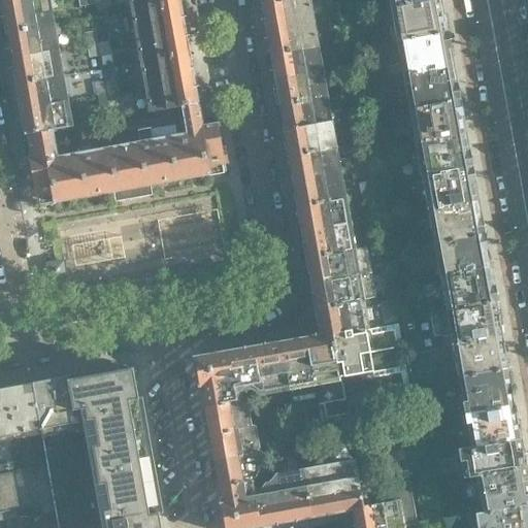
[(51,26),(45,0),(44,0),(1,8),(6,33),(51,26)]
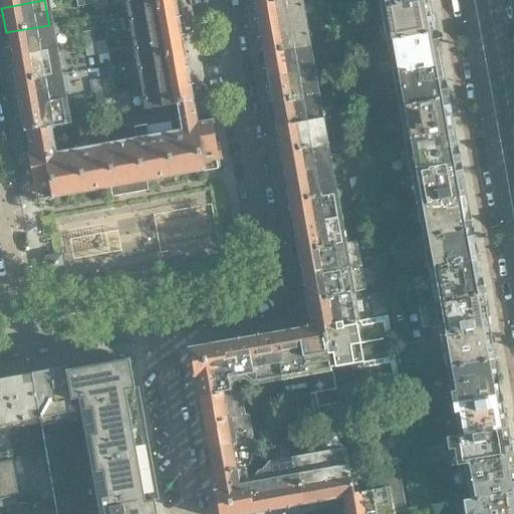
[(174,2),(173,0),(129,0),(132,10),(174,2)]
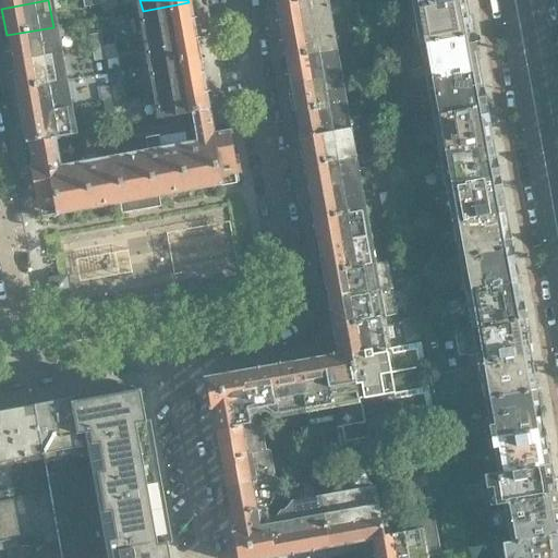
[(330,23),(326,0),(305,0),(276,5),(280,33),(330,23)]
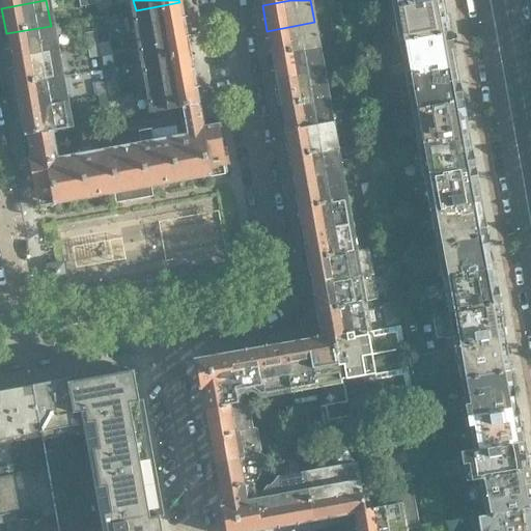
[(448,34),(442,0),(437,0),(392,8),(395,25),(400,24),(403,43),(448,34)]
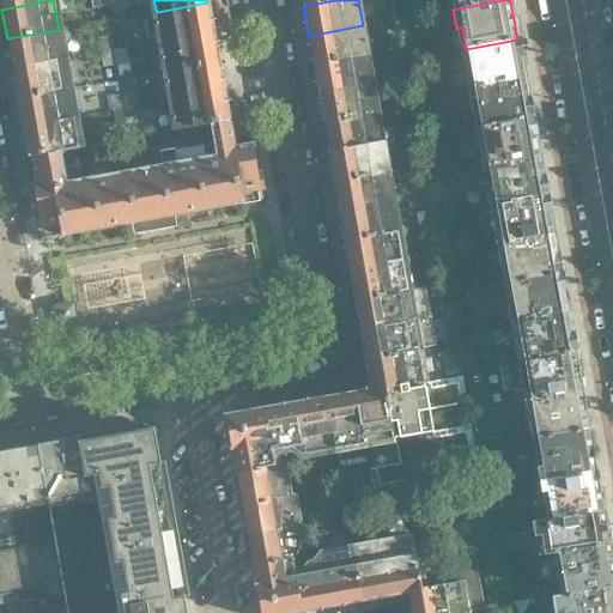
[(213,32),(207,2),(157,12),(162,41),(213,32)]
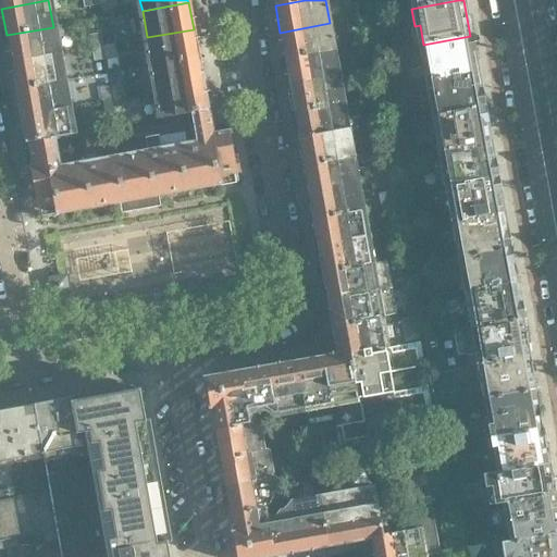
[(361,17),(359,4),(347,7),(350,20),(361,17)]
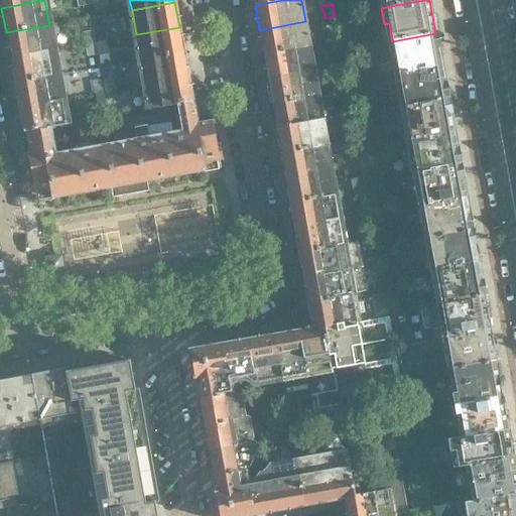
[(337,28),(335,16),(325,18),(327,30),(337,28)]
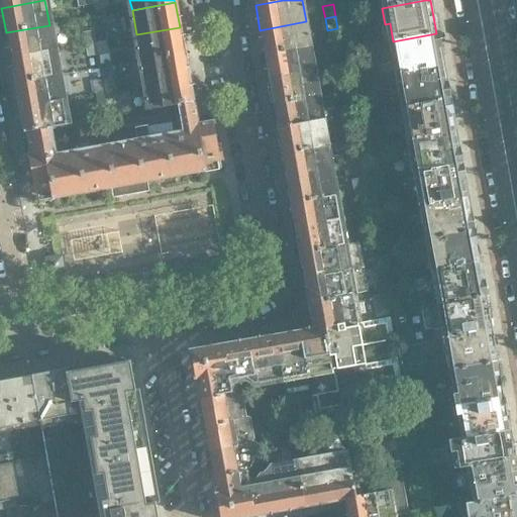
[(310,46),(306,21),(260,30),(265,55),(310,46)]
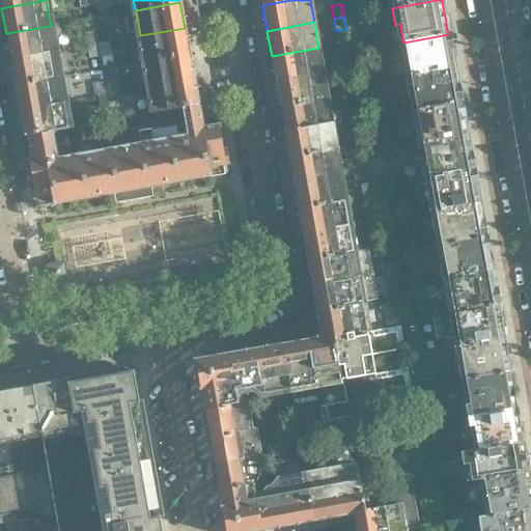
[(55,51),(51,26),(6,33),(10,59),(55,51)]
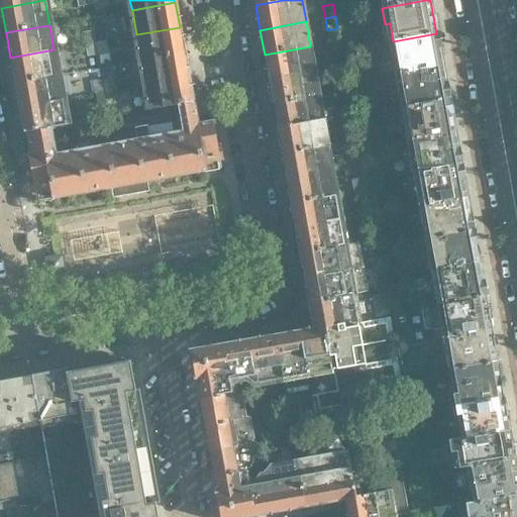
[(184,52),(180,27),(136,34),(140,60),(184,52)]
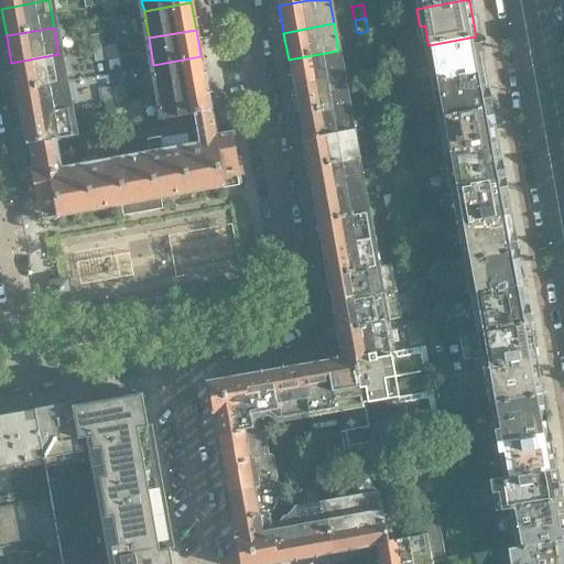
[(117,44),(115,33),(101,35),(104,46),(117,44)]
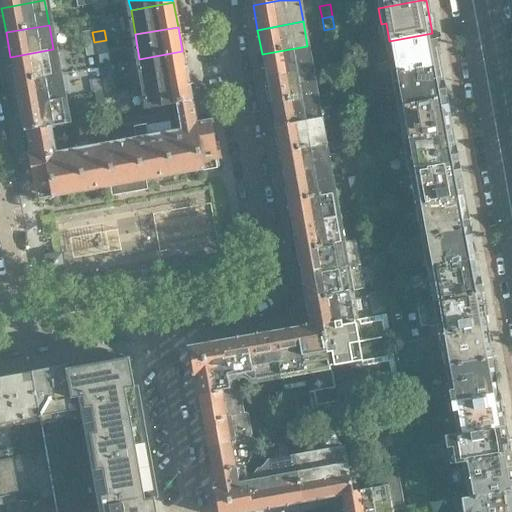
[(94,42),(92,32),(81,34),(82,44),(94,42)]
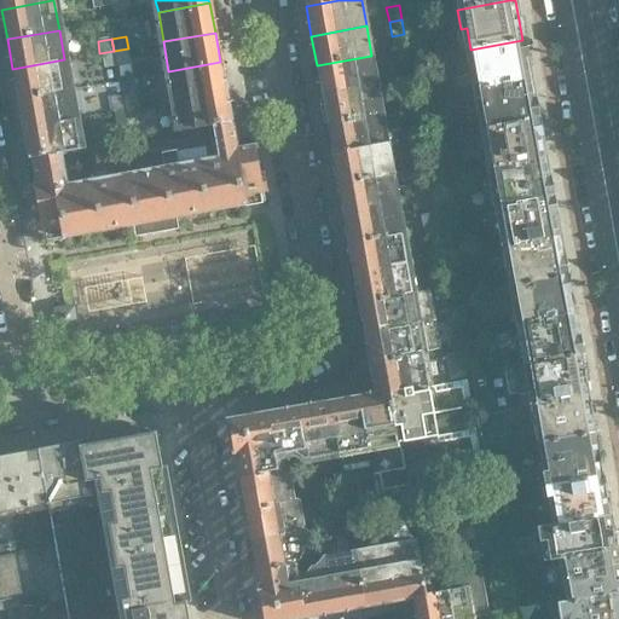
[(530,79),(522,40),(470,50),(475,76),(470,77),(472,90),(530,79)]
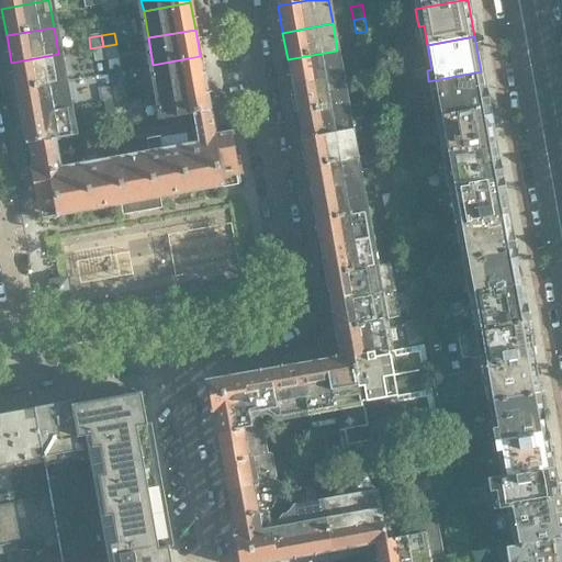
[(119,54),(116,44),(103,46),(105,56),(119,54)]
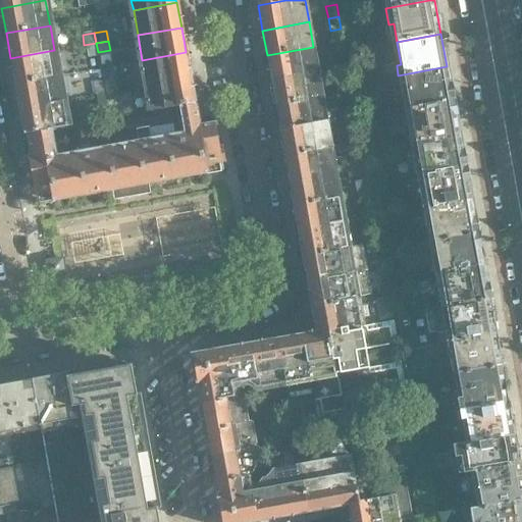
[(98,52),(96,43),(84,45),(86,54),(98,52)]
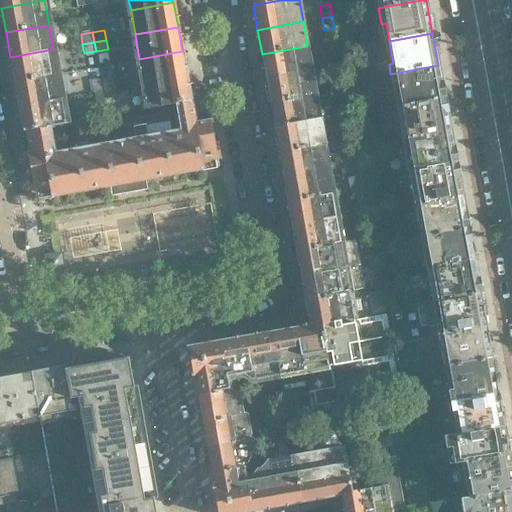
[(312,71),(307,46),(262,54),(266,79),(312,71)]
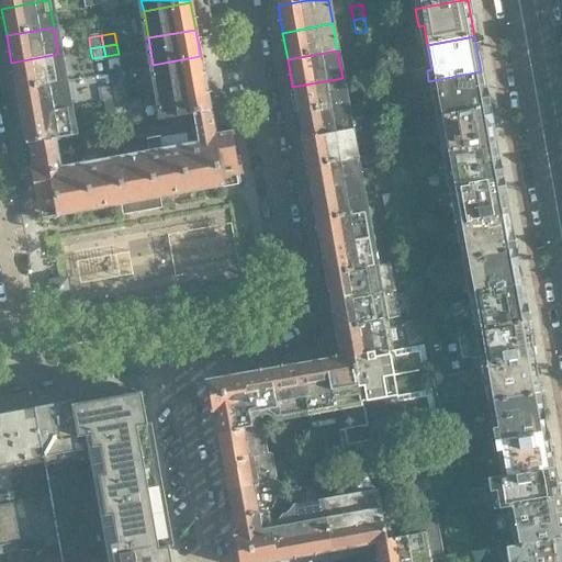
[(63,81),(58,54),(11,63),(17,89),(63,81)]
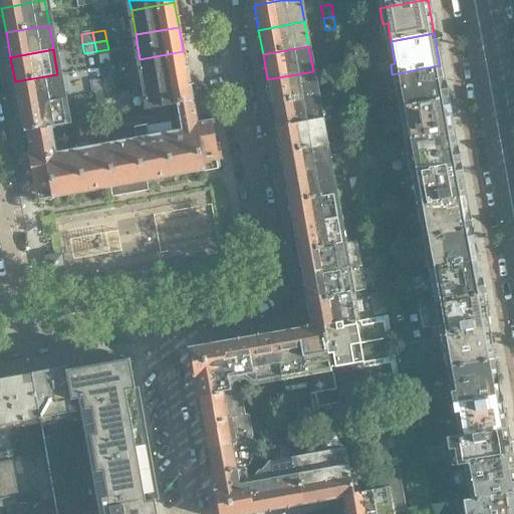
[(188,76),(183,51),(140,59),(145,84),(188,76)]
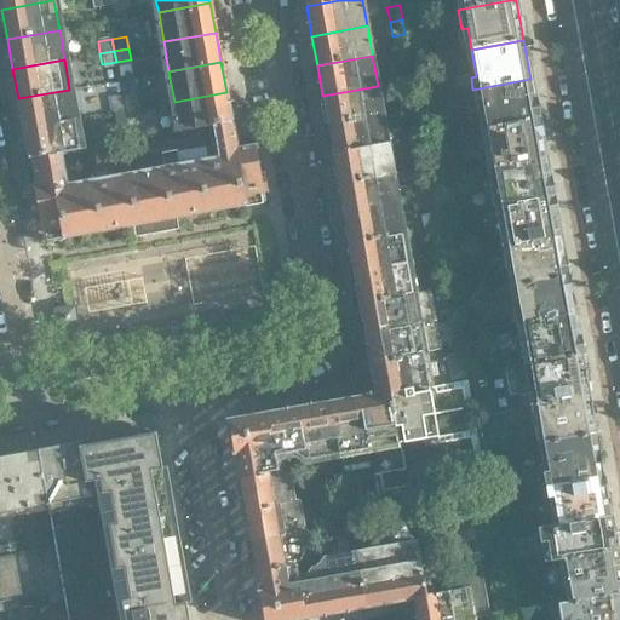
[(413,79),(409,65),(397,67),(400,81),(413,79)]
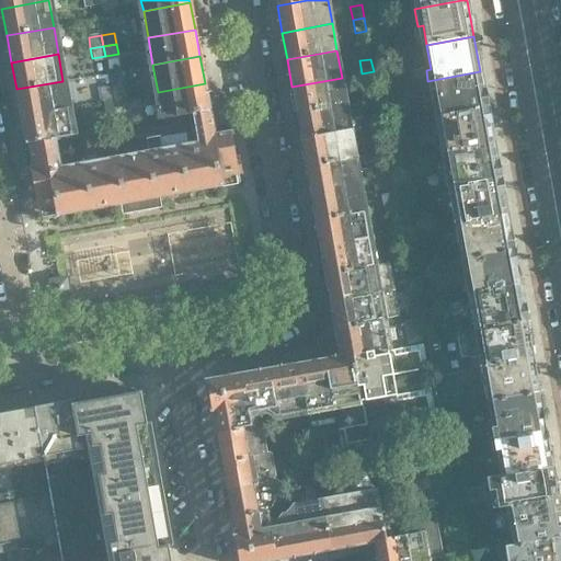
[(376,84),(374,71),(362,73),(365,87),(376,84)]
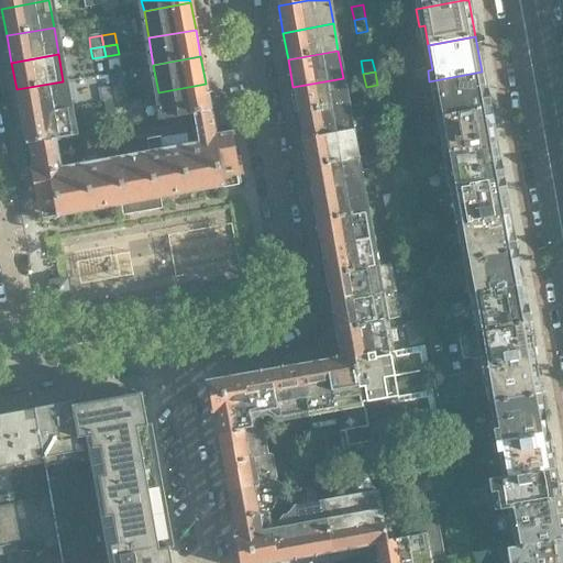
[(488,108),(482,72),(429,81),(431,92),(437,91),(441,117),(488,108)]
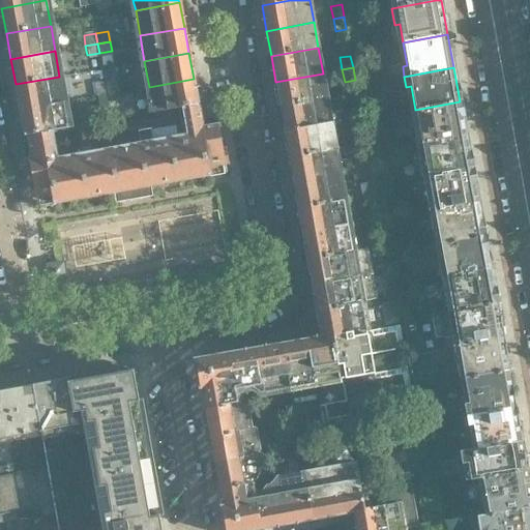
[(327,98),(323,74),(275,82),(281,107),(327,98)]
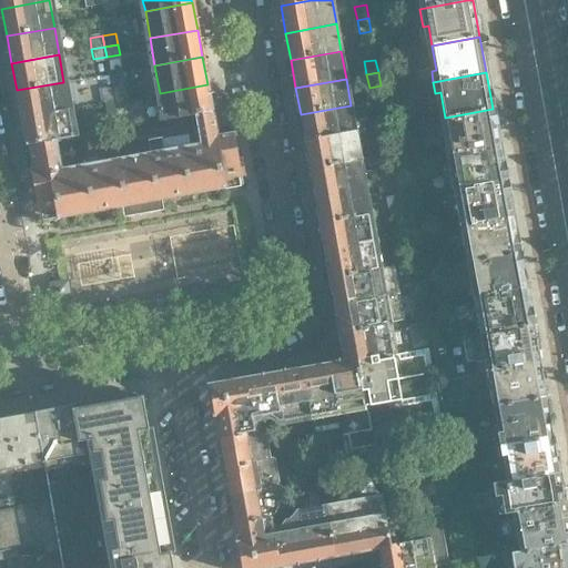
[(69,109),(63,82),(17,90),(21,118),(69,109)]
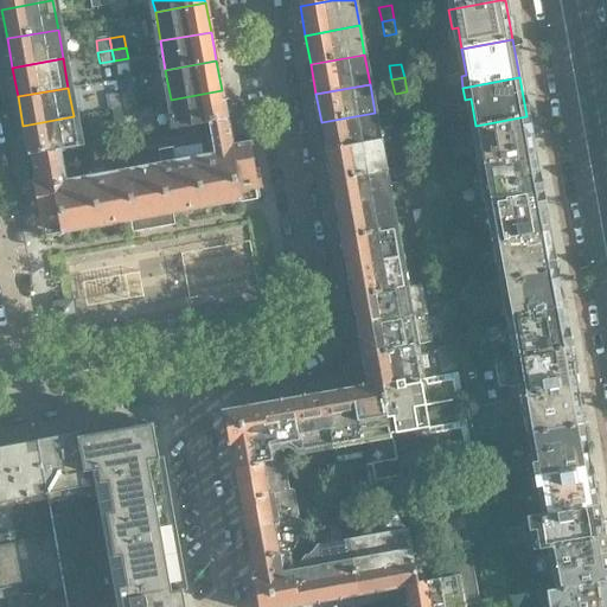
[(227,120),(222,90),(171,100),(176,129),(208,123),(227,120)]
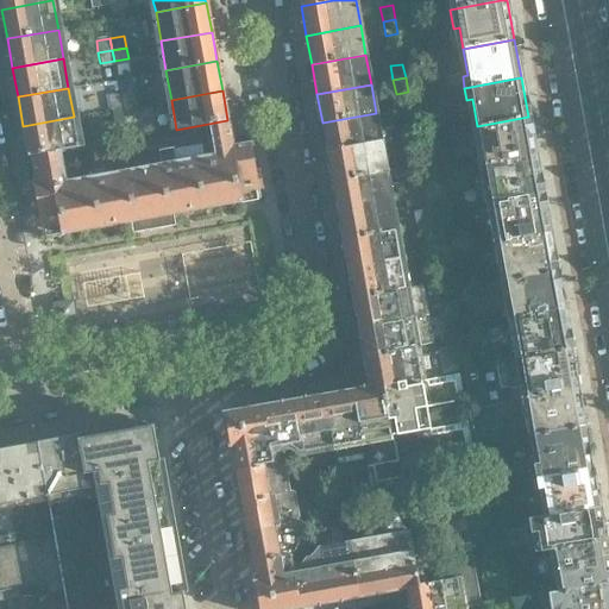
[(137,106),(135,94),(120,96),(123,108),(137,106)]
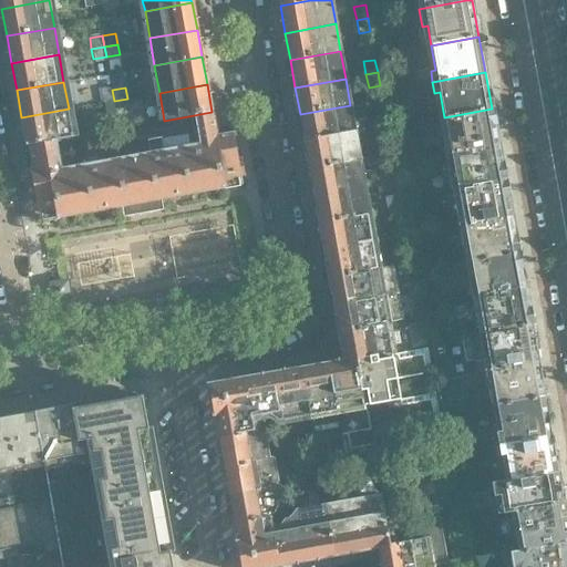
[(114,101),(112,90),(99,93),(101,103),(114,101)]
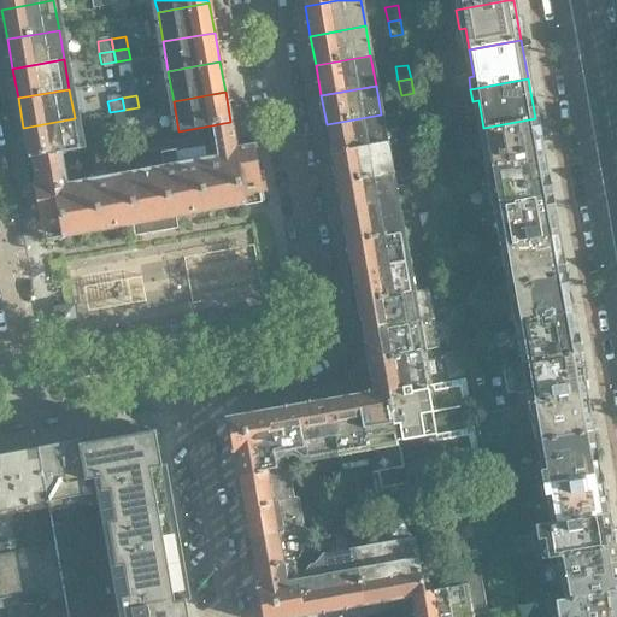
[(140,118),(139,107),(124,110),(127,121),(140,118)]
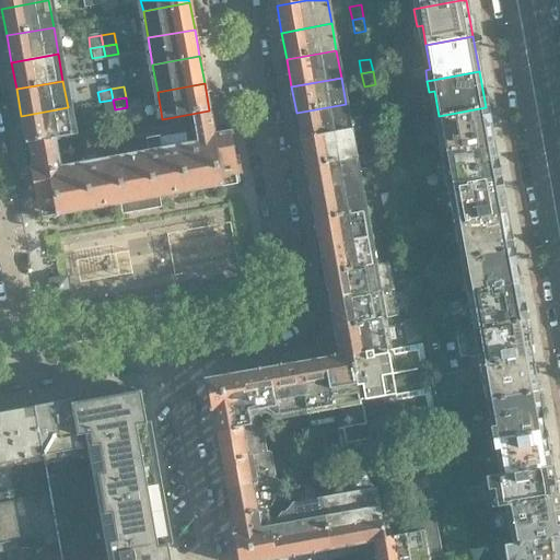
[(115,109),(113,100),(100,102),(102,112),(115,109)]
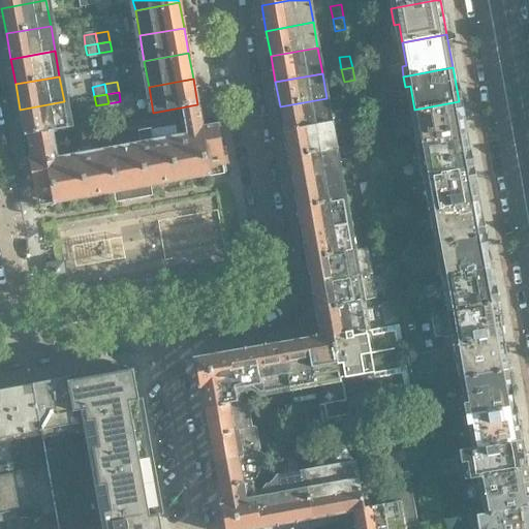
[(332,124),(327,98),(280,106),(284,132),(332,124)]
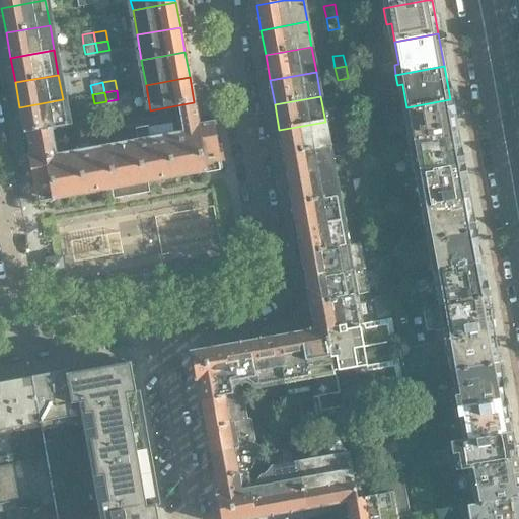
[(67,126),(63,99),(19,107),(24,134),(53,128),(67,126)]
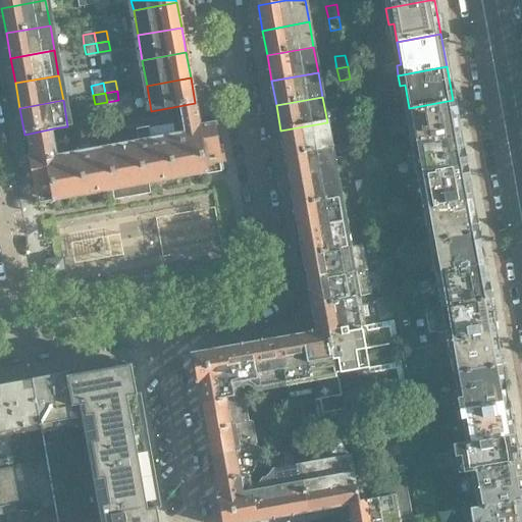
[(459,133),(453,100),(409,108),(413,132),(408,133),(410,142),(459,133)]
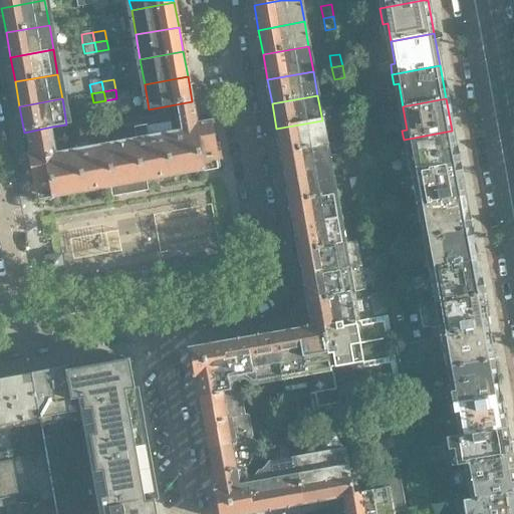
[(220,168),(212,121),(196,124),(192,101),(176,104),(180,127),(148,133),(146,125),(136,126),(136,124),(99,131),(100,134),(90,136),(92,143),(56,150),(52,126),(24,133),(36,201),(110,188),(111,197),(148,191),(146,181),(220,168)]
